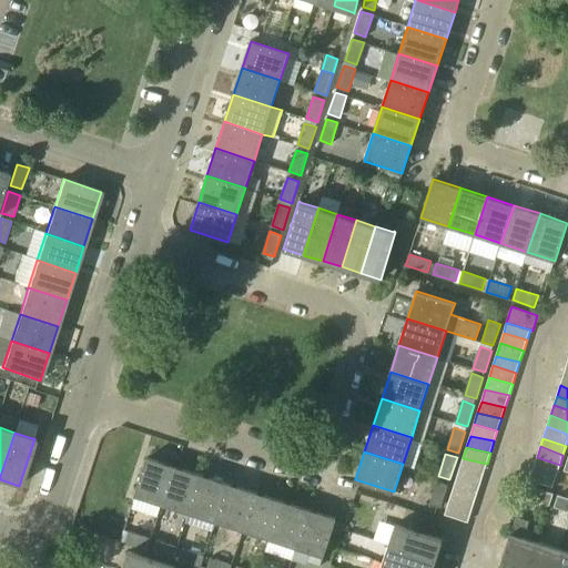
[(162,504),(174,466),(146,457),(134,495),(162,504)]
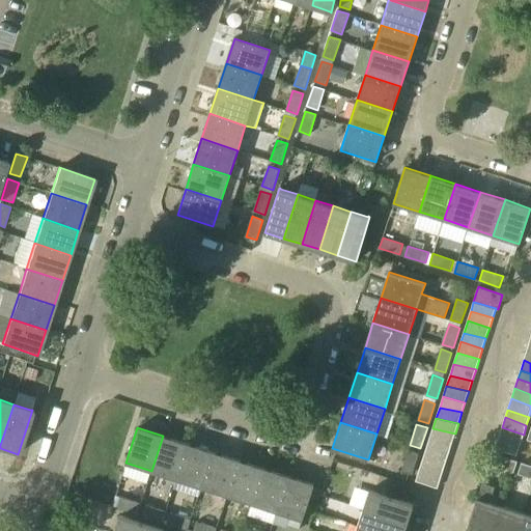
[(524,435),(502,427),(498,438),(520,445),(524,435)]
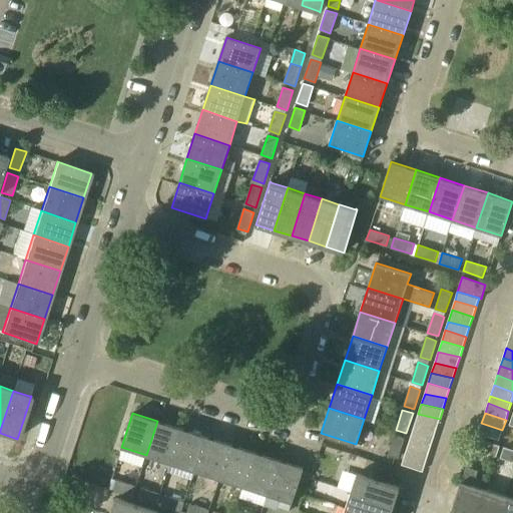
[(440,419),(418,414),(415,424),(436,429),(440,419)]
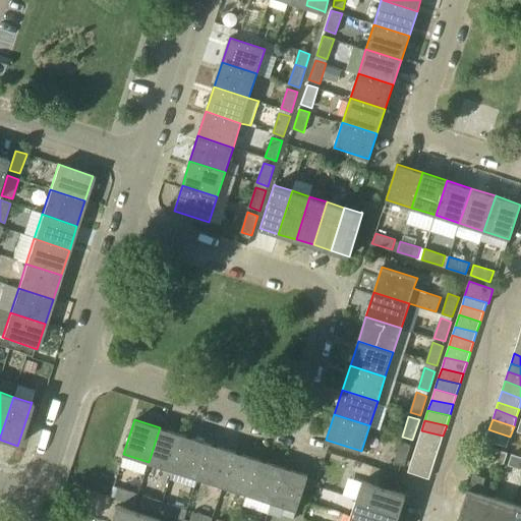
[(173,470),(184,435),(160,427),(149,462),(173,470)]
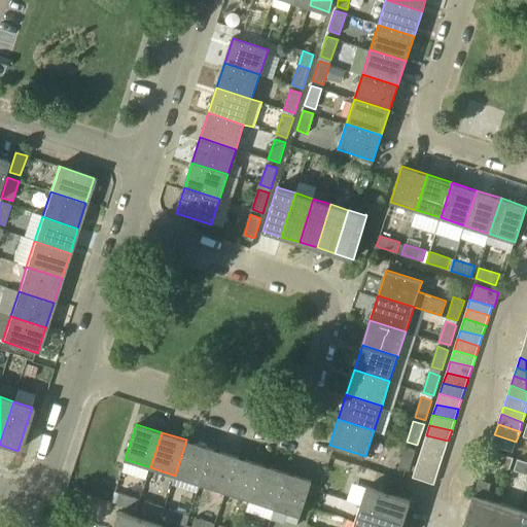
[(516,442),(494,434),(491,445),(513,452),(516,442)]
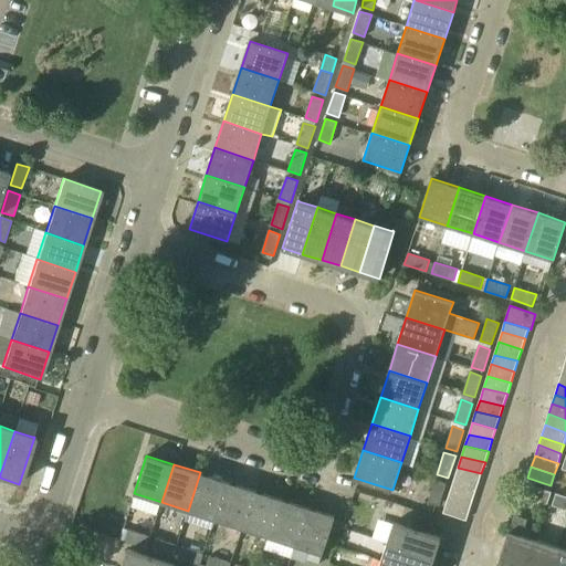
[(481,473),(458,468),(454,479),(478,484),(481,473)]
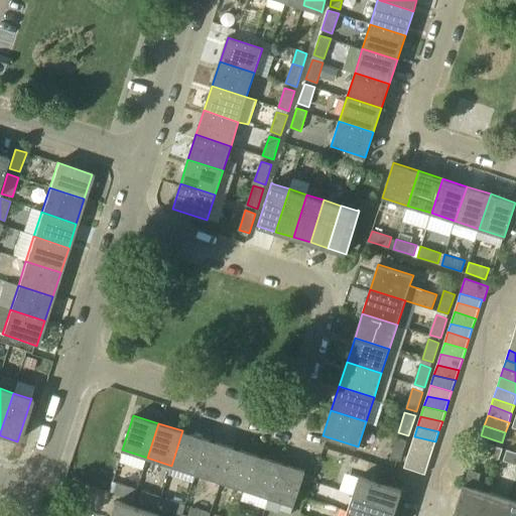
[(196,474),(208,438),(182,430),(171,466),(196,474)]
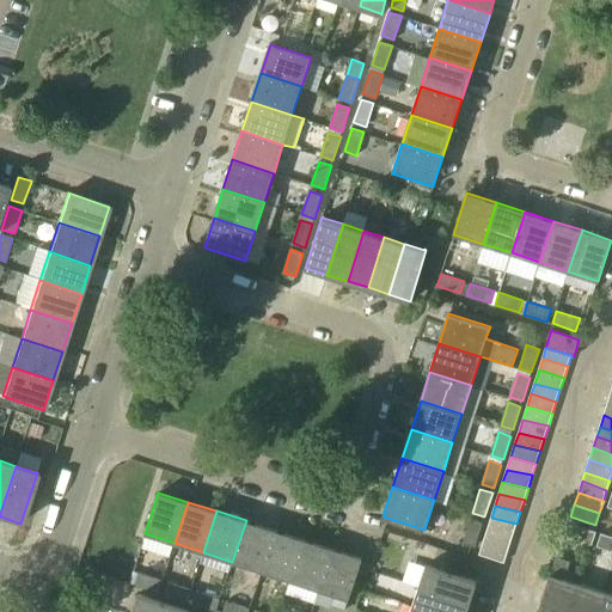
[(516,524),(491,518),(488,528),(513,536),(516,524)]
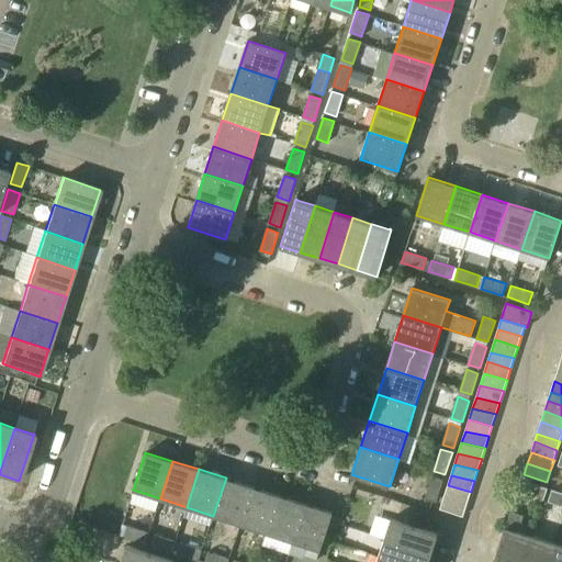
[(425,497),(436,502),(444,480),(431,476),(425,497)]
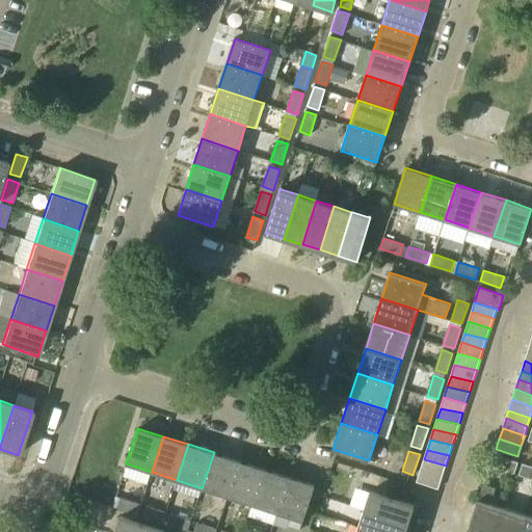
[(228,497),(239,460),(214,452),(202,488),(228,497)]
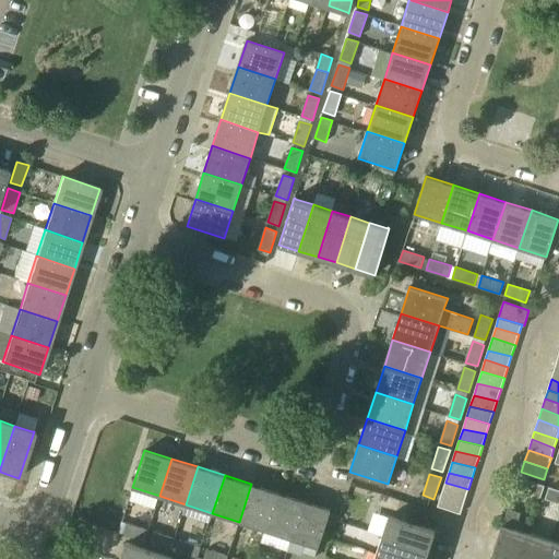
[(523,478),(520,490),(540,497),(545,486),(523,478)]
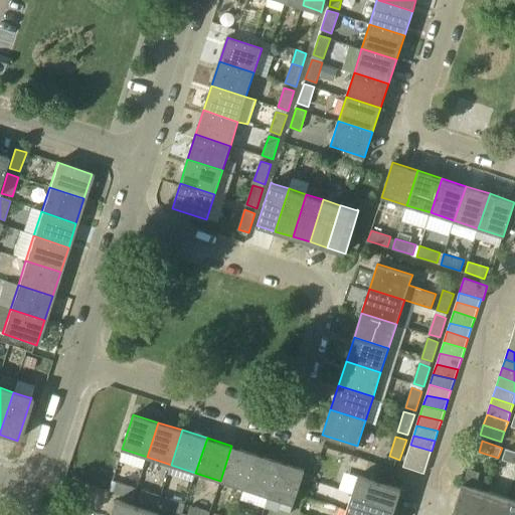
[(432,451),(410,445),(406,456),(428,461),(432,451)]
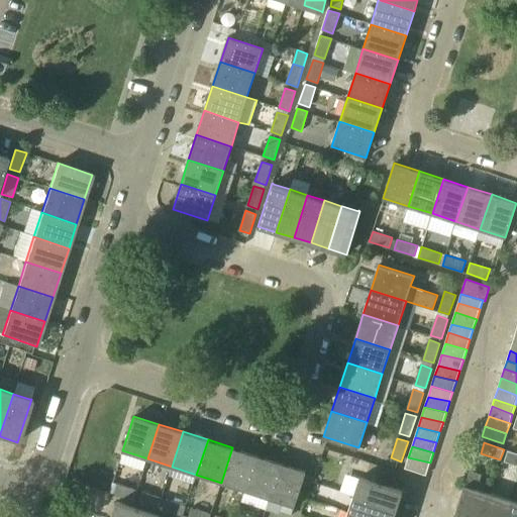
[(245,490),(256,455),(232,447),(221,483),(245,490)]
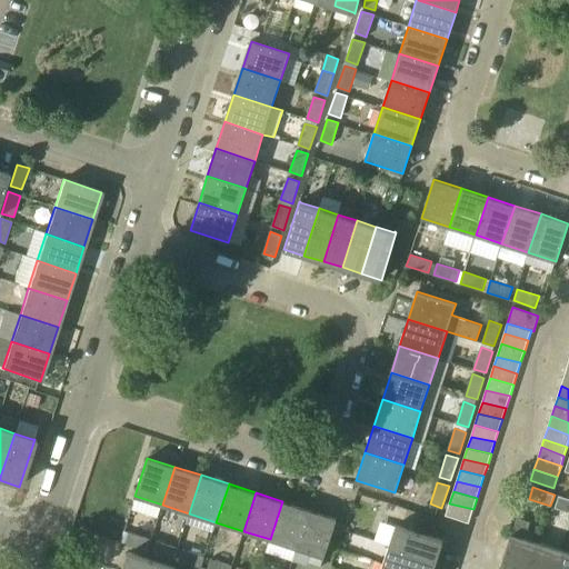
[(568,498),(559,496),(556,507),(568,511),(568,498)]
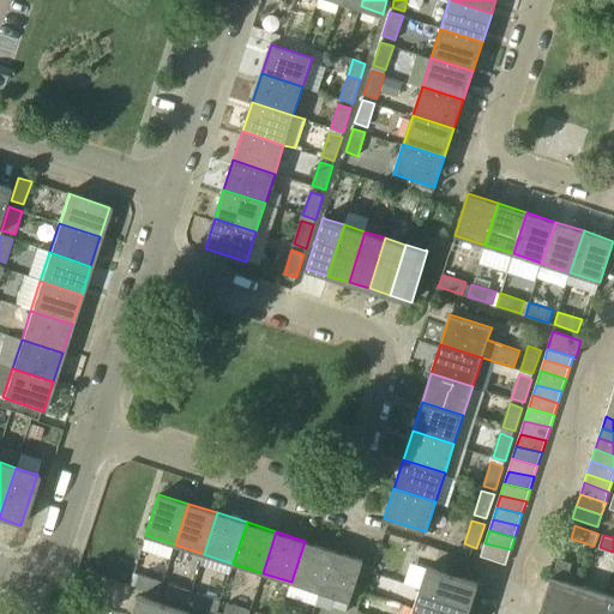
[(320,591),(333,551),(305,541),(292,582),(320,591)]
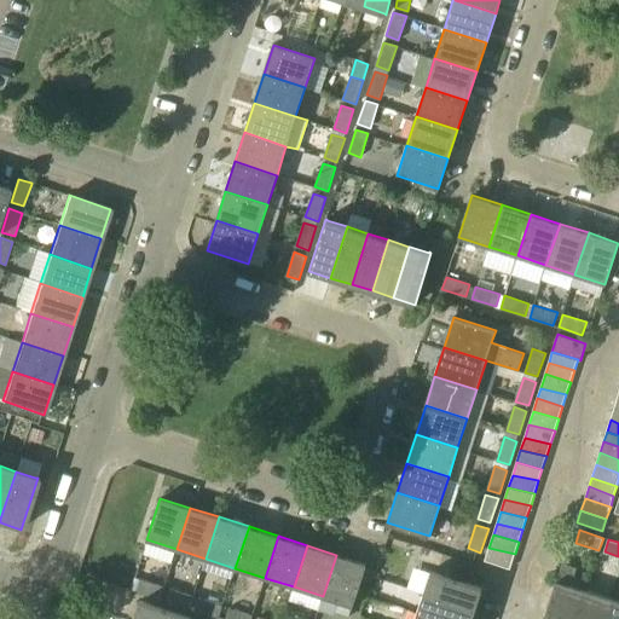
[(515,554),(489,548),(485,560),(510,568),(515,554)]
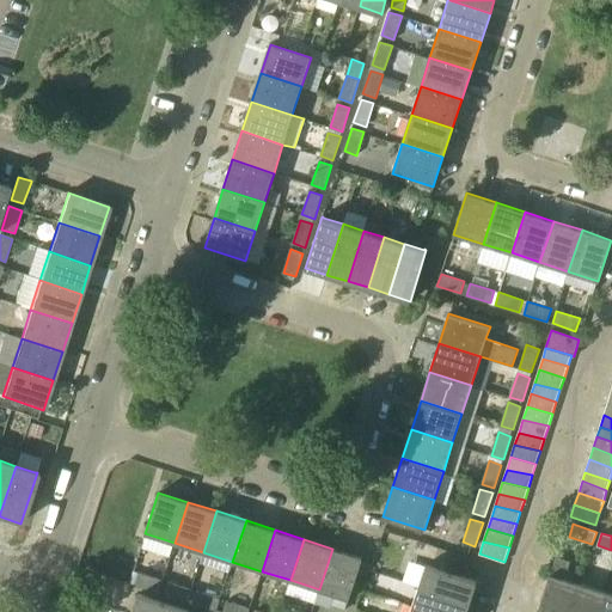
[(319,589),(349,599),(362,558),(332,549),(319,589)]
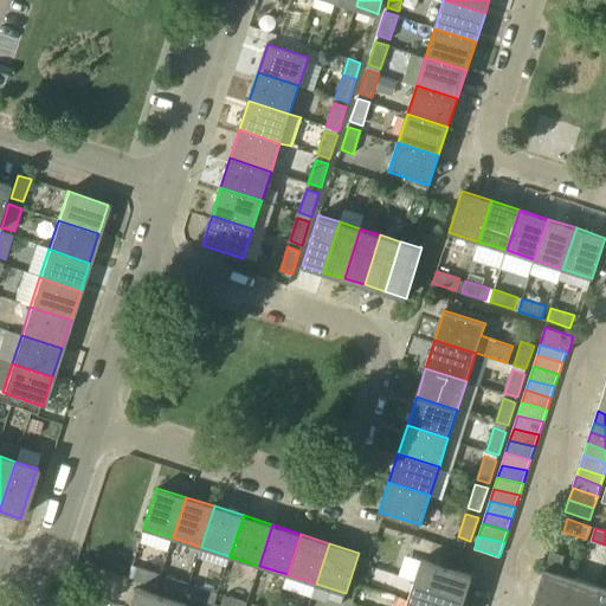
[(563,605),(574,578),(559,573),(565,555),(550,550),(545,568),(532,605),(563,605)]
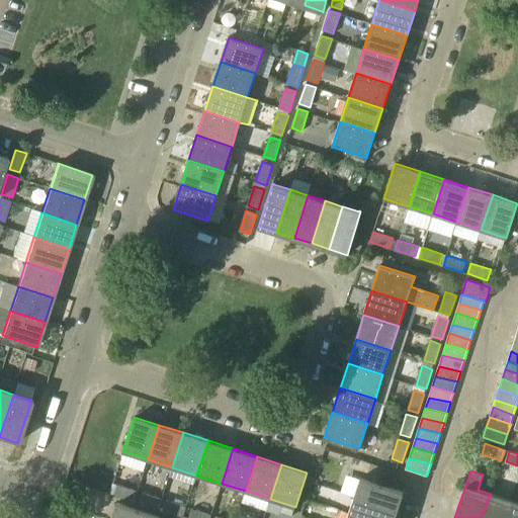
[(355,496),(398,510),(404,492),(360,478),(360,479),(360,480),(355,496)]
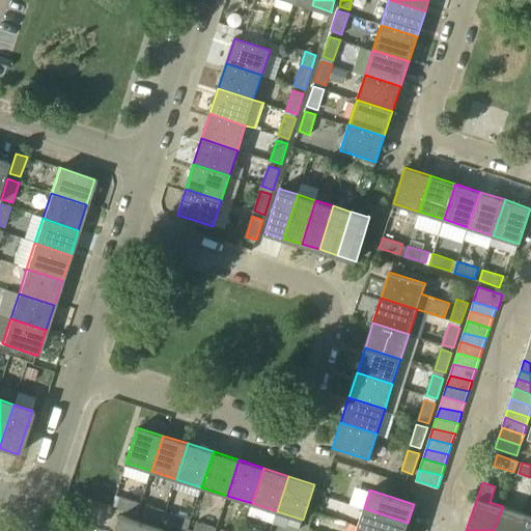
[(141,503),(121,497),(117,507),(138,513),(141,503)]
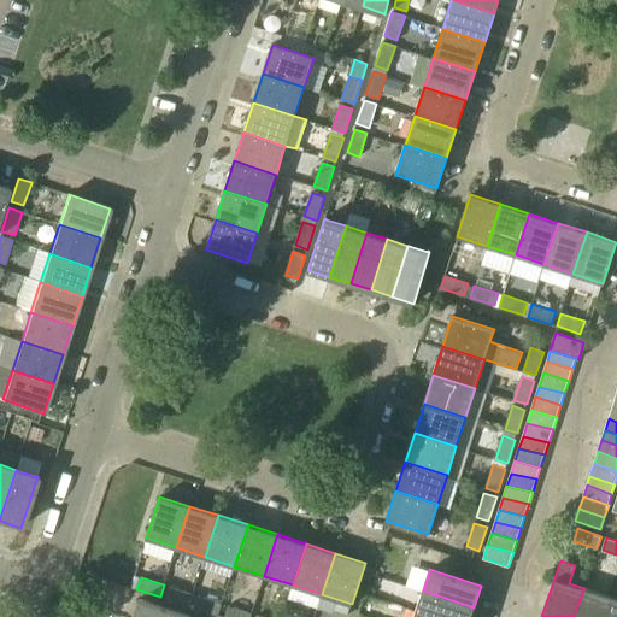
[(193,594),(170,587),(165,599),(189,606),(193,594)]
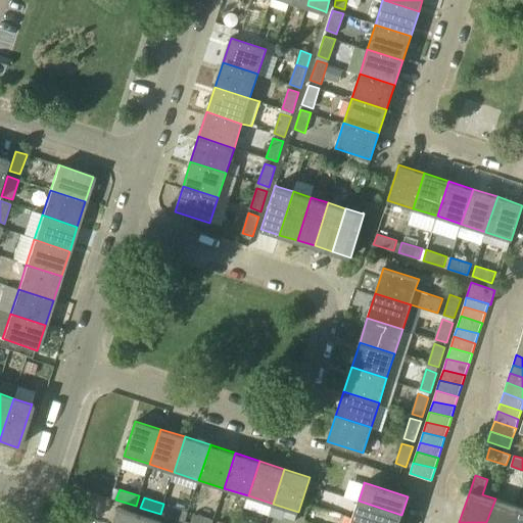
[(514,522),(520,507),(495,498),(486,522),(514,522)]
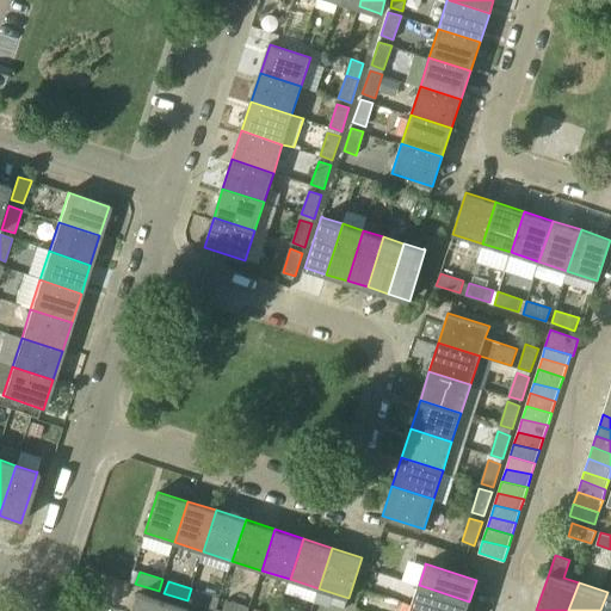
[(412,605),(429,610),(466,610),(469,602),(419,585),(412,605)]
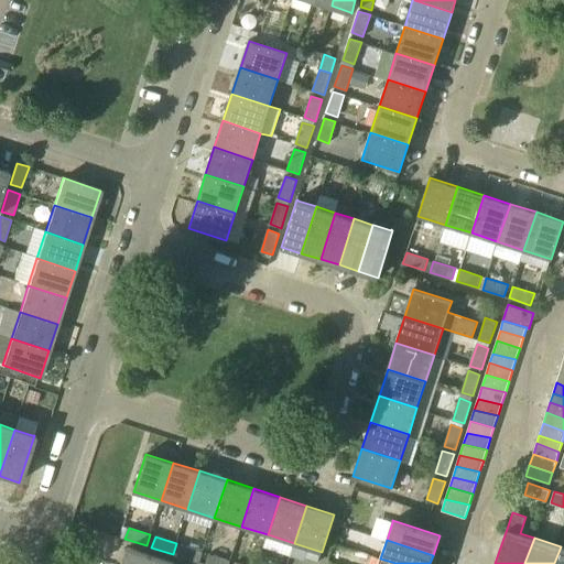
[(203,552),(182,544),(177,556),(199,563),(203,552)]
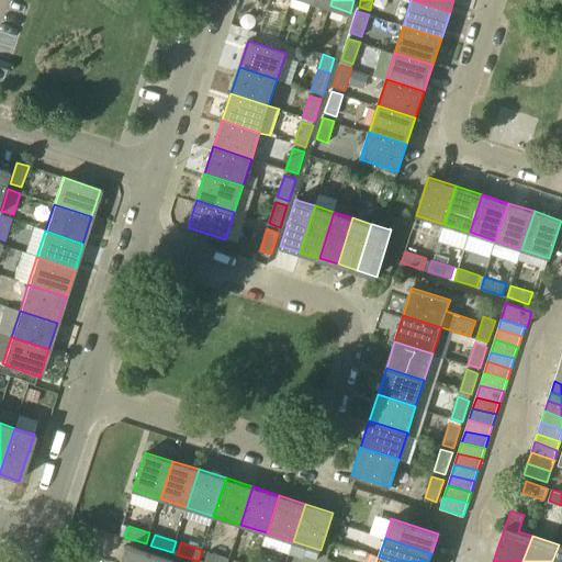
[(561,561),(561,546),(559,544),(552,561),(561,561)]
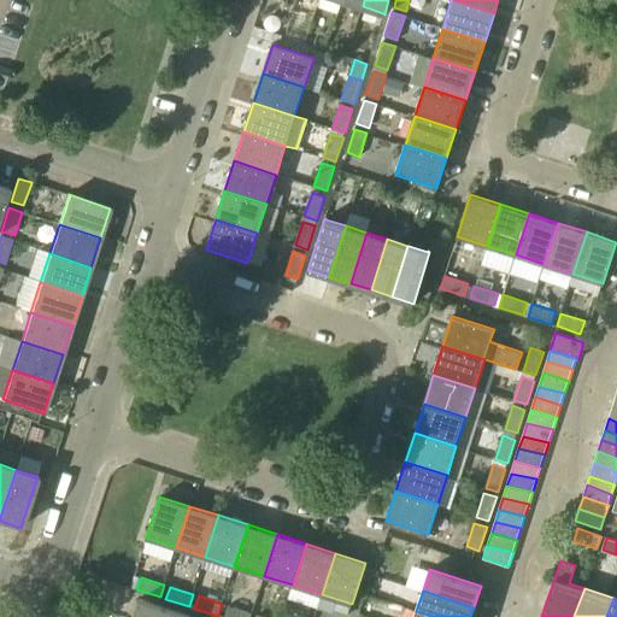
[(139,599),(133,616),(188,616),(189,616),(191,616),(139,599)]
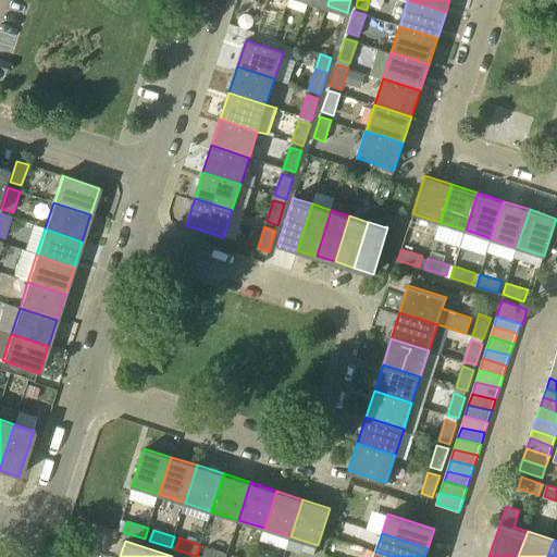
[(225,556),(227,554),(206,546),(202,556),(225,556)]
